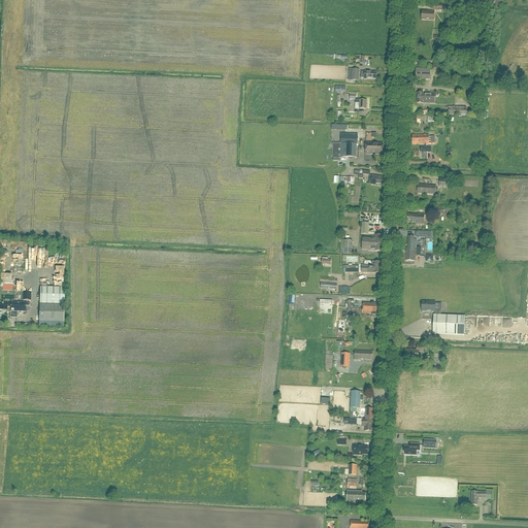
[(421,21),(433,21),(434,12),(429,11),(429,12),(422,11),(421,21)]
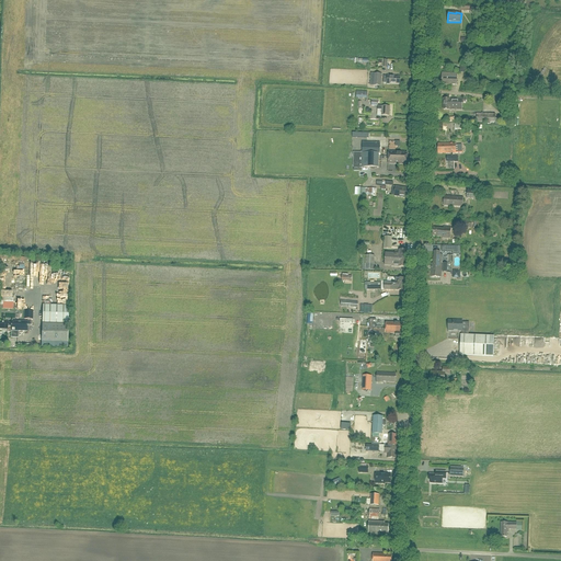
[(371,73),(370,73),(369,86),(373,86),(381,87),(381,75),(371,73)]
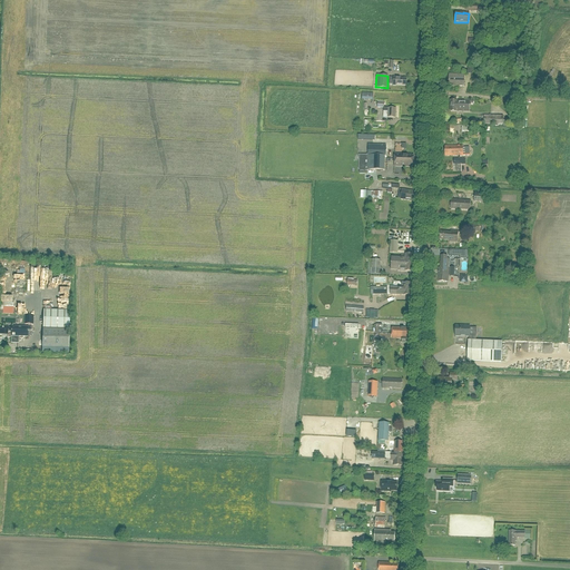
[(449,85),(454,85),(454,86),(464,86),(464,75),(449,75),(449,85)]
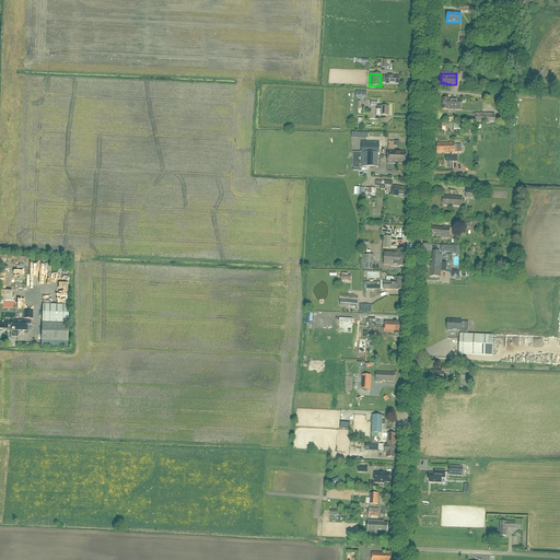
[(386,76),(386,77),(383,77),(383,83),(386,83),(386,84),(389,85),(389,84),(399,85),(400,78),(393,77),(393,76),(386,76)]
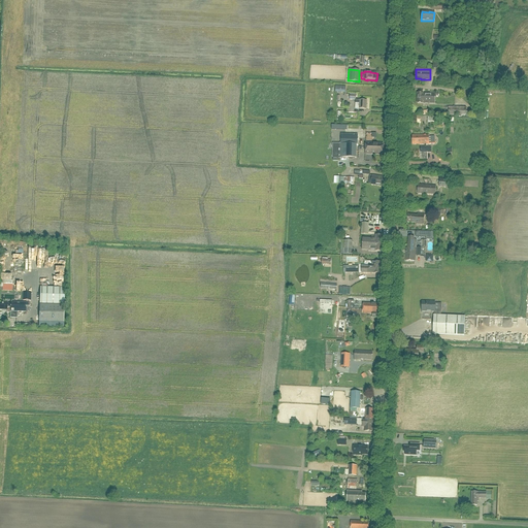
[(335,93),(337,93),(342,93),(342,94),(345,95),(345,87),(335,86),(335,93)]
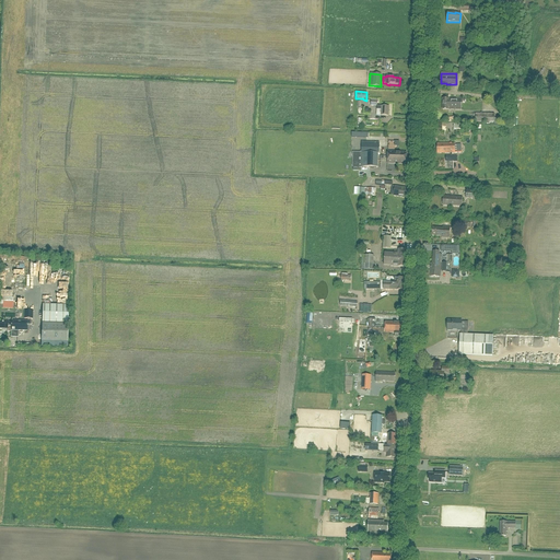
[(443,111),(462,111),(462,103),(466,103),(466,98),(456,98),(456,100),(448,100),(443,100),(443,111)]
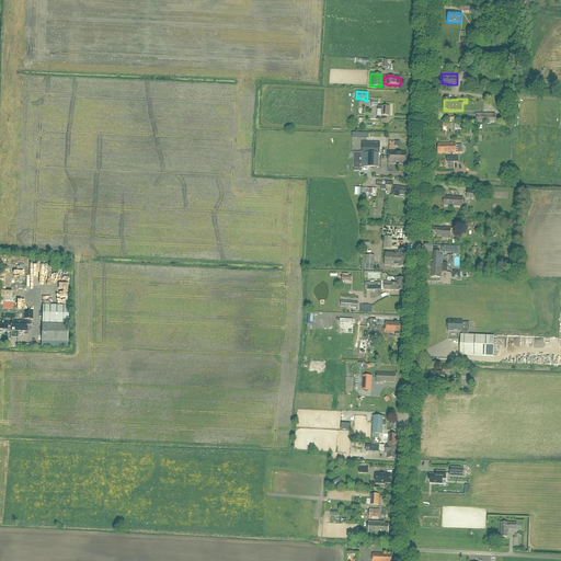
[(390,107),(378,106),(378,101),(371,101),(371,106),(377,106),(377,110),(381,111),(381,116),(389,116),(390,107)]
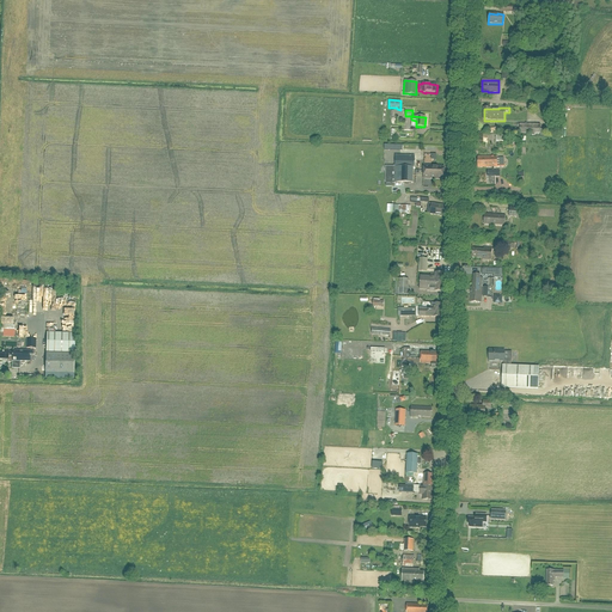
[(540,124),(519,124),(519,134),(540,134),(540,124)]
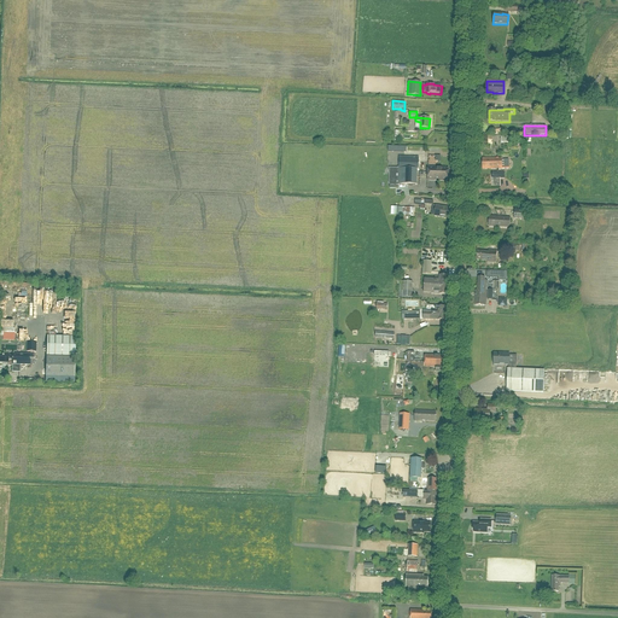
[(400,157),(398,169),(389,168),(389,185),(417,185),(418,169),(419,169),(419,158),(400,157)]
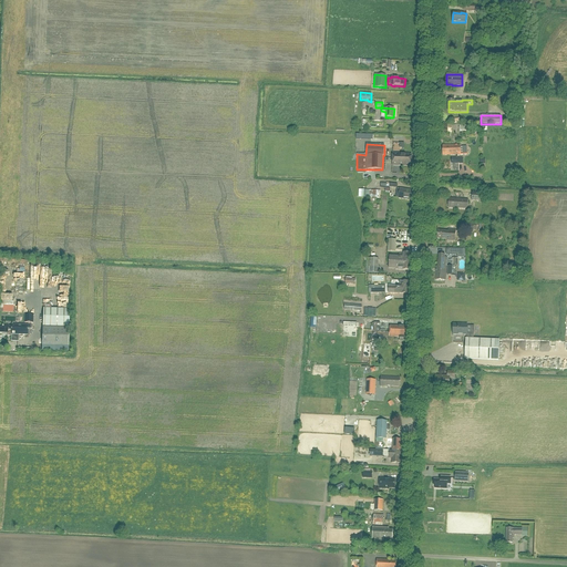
[(451,158),(452,167),(452,171),(460,171),(459,164),(463,164),(463,158),(459,158),(459,155),(461,155),(460,145),(443,146),(443,155),(456,155),(456,158),(451,158)]
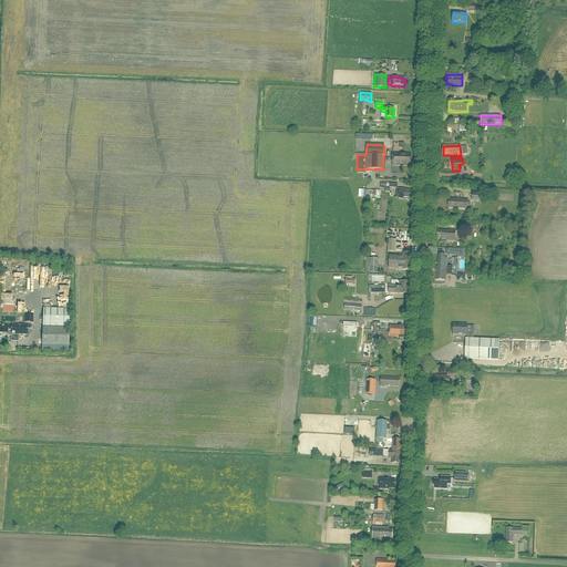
[(413,202),(414,192),(400,189),(398,198),(413,202)]
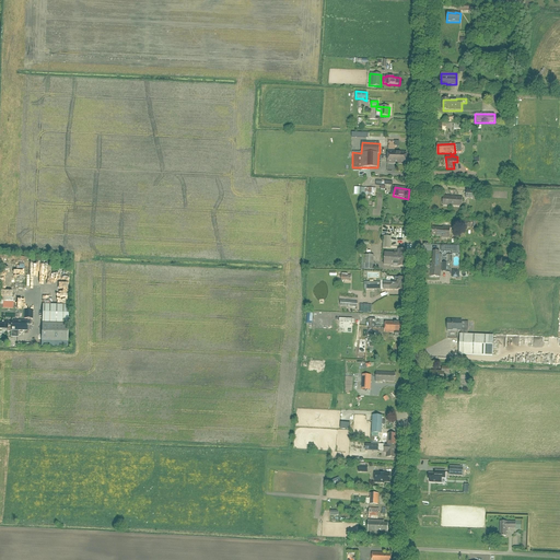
[(463,197),(443,196),(442,206),(462,207),(463,197)]
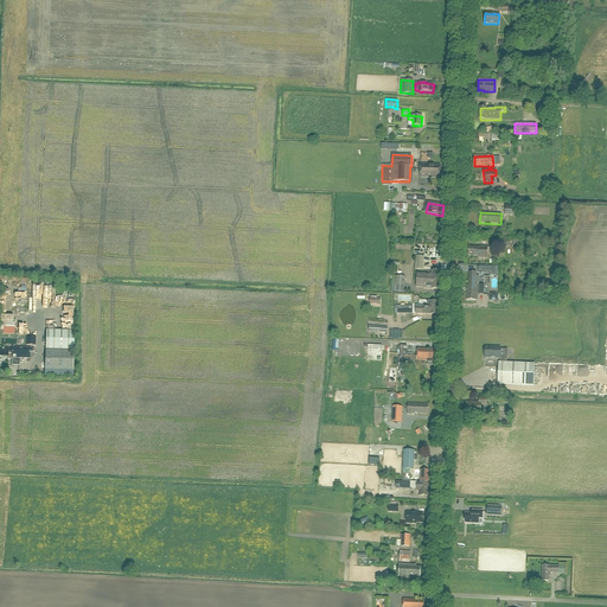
[(478,257),(487,259),(489,247),(480,246),(480,248),(468,247),(467,255),(478,256),(478,257)]
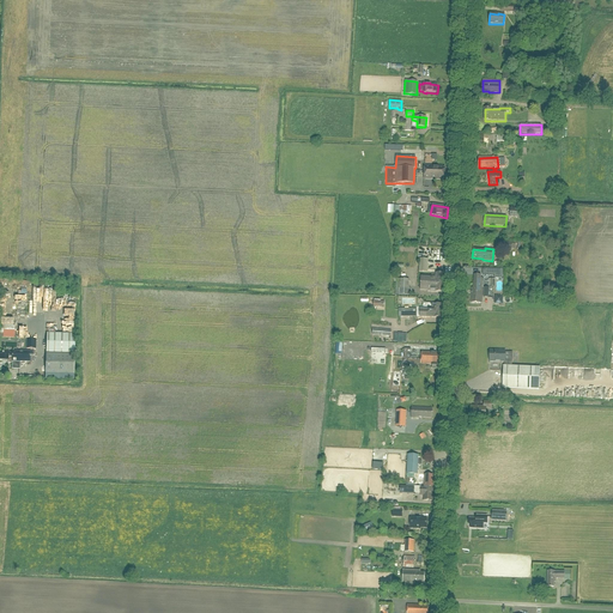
[(419,272),(428,273),(429,259),(419,259),(419,272)]
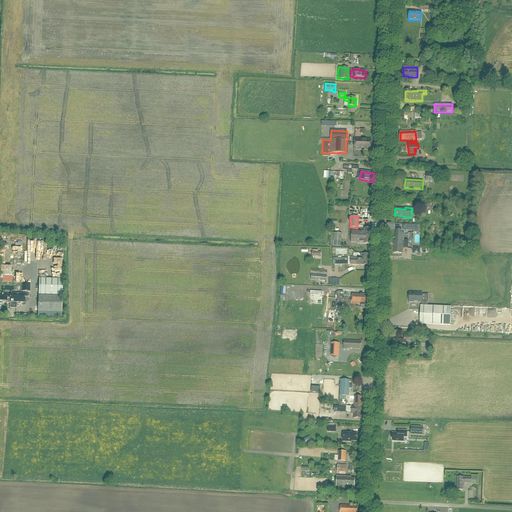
[(352,231),(351,237),(371,238),(371,229),(364,228),(364,232),(352,231)]
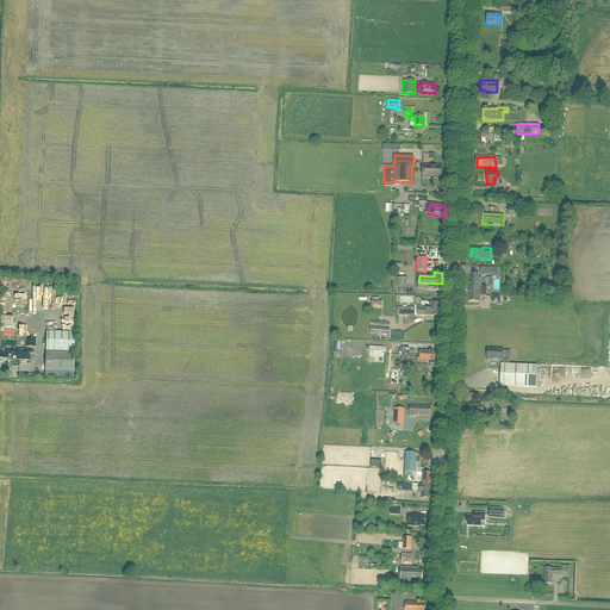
[(470,287),(468,302),(479,302),(480,286),(480,278),(479,278),(479,274),(472,274),(472,280),(471,280),(471,287),(470,287)]
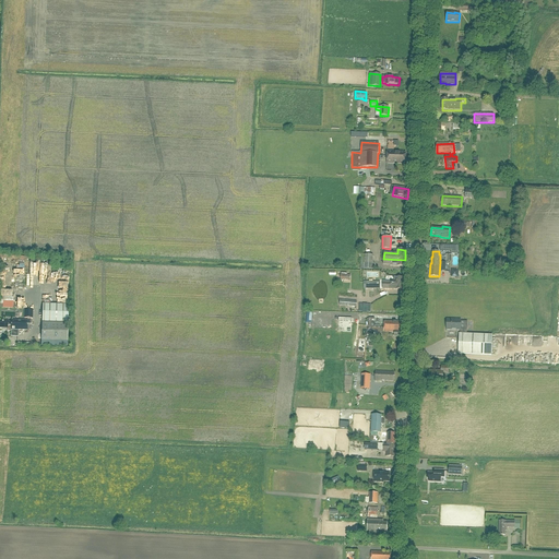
[(361,254),(360,270),(370,270),(372,270),(373,254),(365,254),(361,254)]
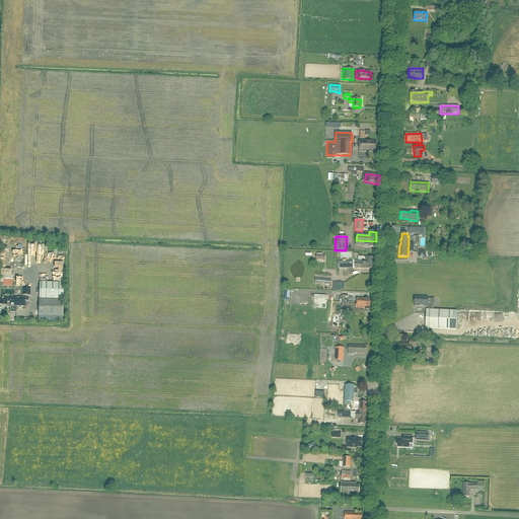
[(374,269),(375,258),(368,257),(367,263),(361,263),(361,269),(368,269),(374,269)]
